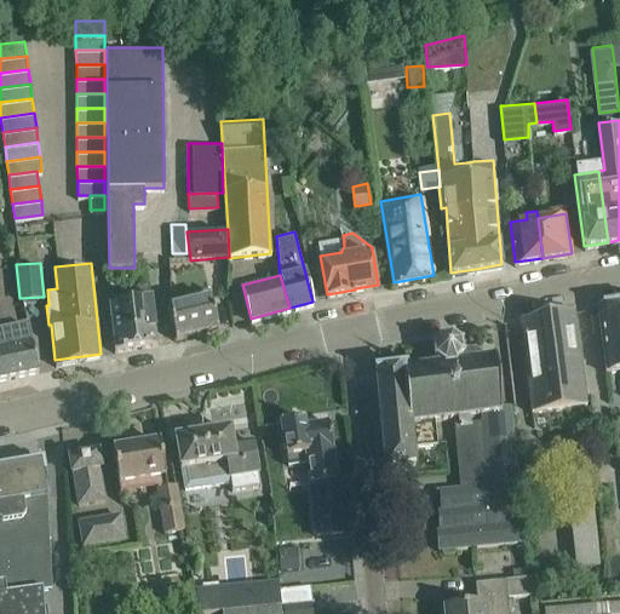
[(108,300),(115,349),(156,343),(148,281),(138,282),(124,299),(108,300)]
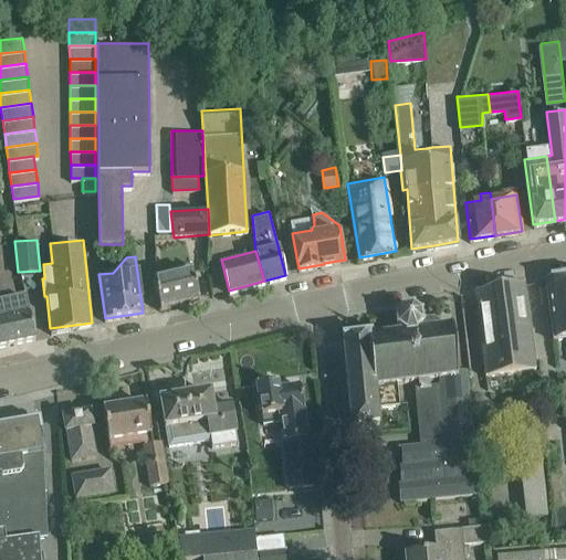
[(177,272),(153,277),(160,307),(199,297),(190,262),(176,265),(177,272)]
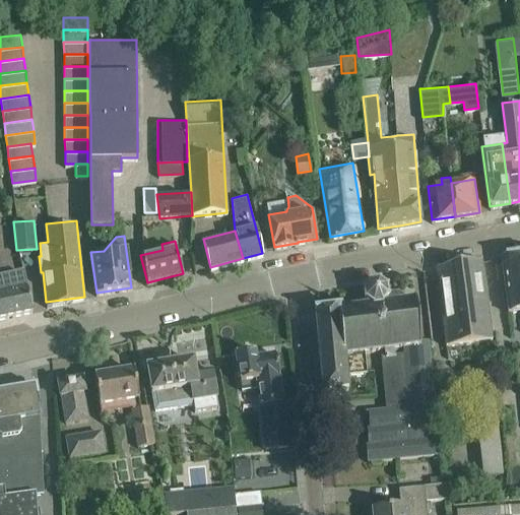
[(501,253),(508,310),(519,308),(519,250),(515,251),(501,253)]
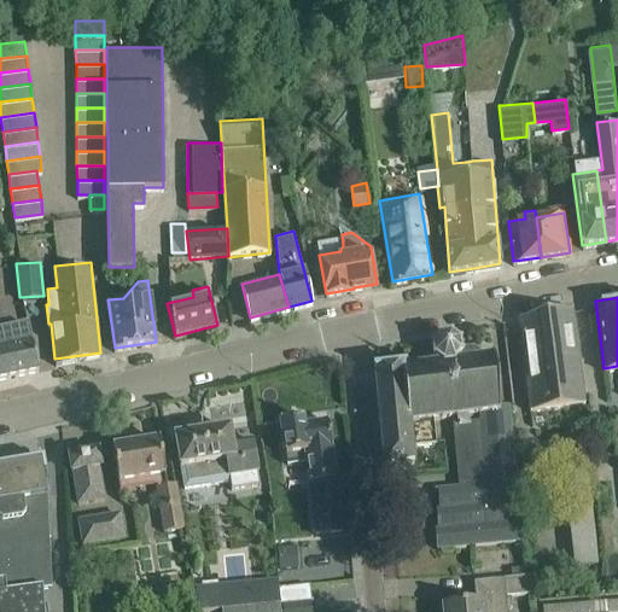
[(583,402),(571,306),(520,315),(531,408),(583,402)]
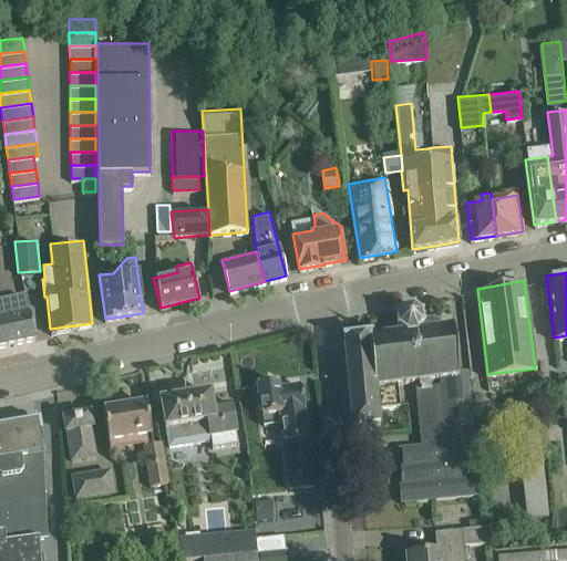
[(26,295),(9,299),(8,289),(1,289),(0,282),(0,344),(35,338),(26,295)]
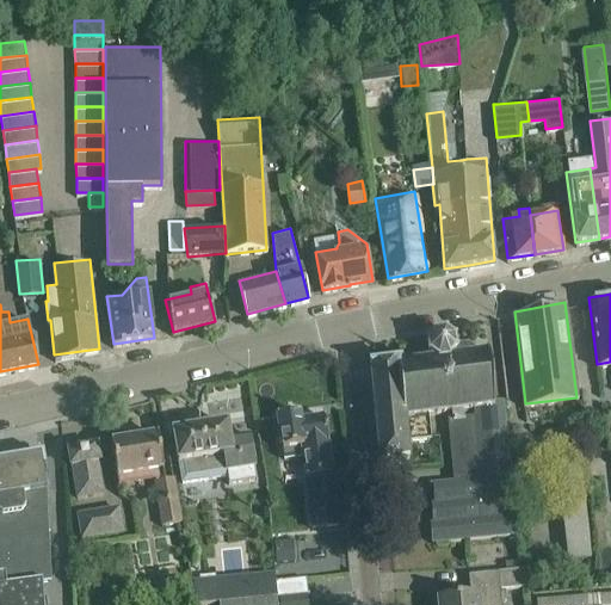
[(430,355),(396,359),(403,412),(426,409),(448,406),(450,406),(451,417),(462,414),(461,405),(473,403),(494,401),(494,399),(488,347),(469,349),(469,341),(456,344),(455,335),(456,334),(455,333),(454,333),(446,327),(446,326),(444,326),(444,327),(434,328),(434,327),(432,328),(433,329),(427,337),(426,337),(426,339),(427,339),(429,349),(427,349),(429,351),(430,350),(430,355)]
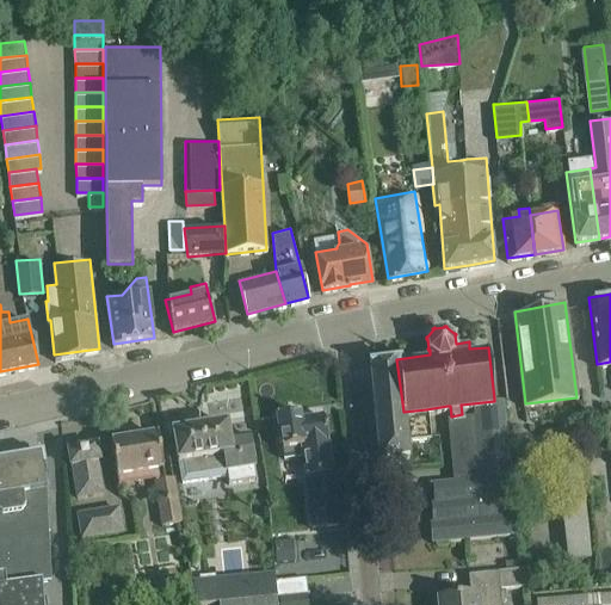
[(396,359),(370,363),(380,458),(409,454),(407,438),(430,434),(426,409),(403,412),(396,359)]
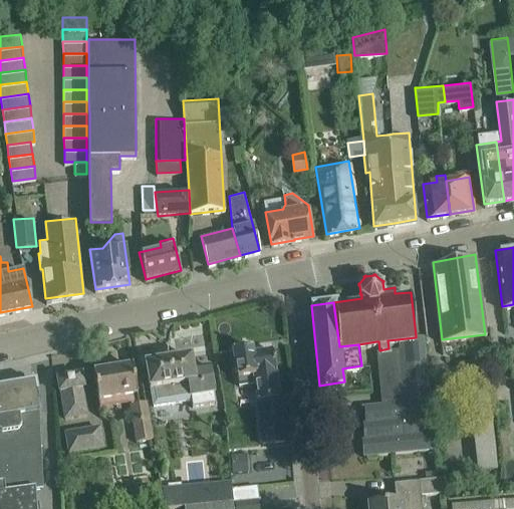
[(423,334),(416,335),(416,337),(398,339),(405,399),(363,404),(363,405),(365,405),(366,420),(362,420),(362,421),(363,421),(365,436),(361,437),(361,438),(362,437),(364,452),(362,453),(362,454),(435,448),(430,396),(429,396),(423,334)]
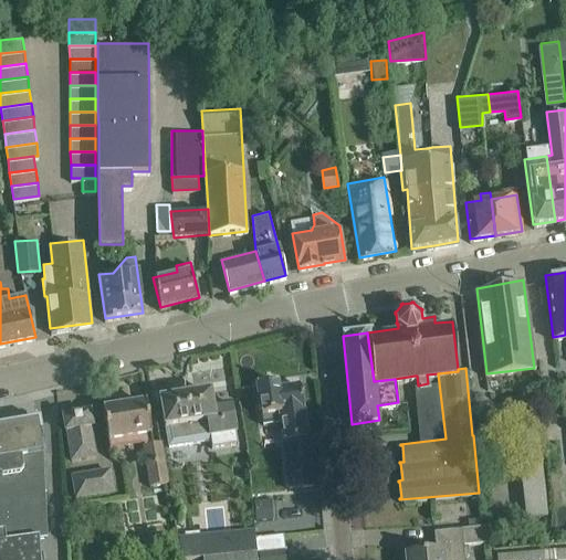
[(281,419),(284,447),(289,485),(315,483),(311,433),(306,434),(303,407),(304,405),(301,383),(278,386),(276,379),(257,381),(262,421),(281,419)]
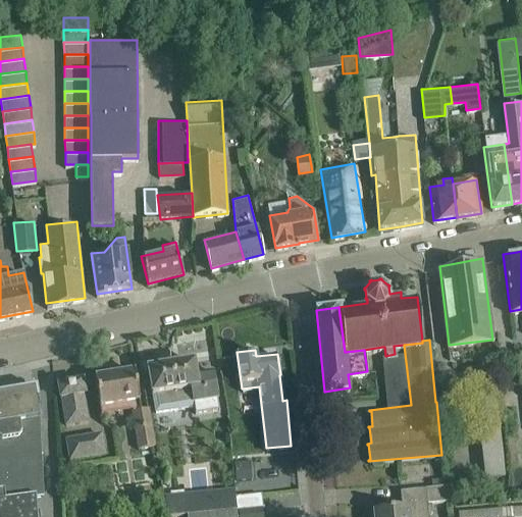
[(153,392),(156,409),(194,403),(196,411),(219,406),(217,395),(216,389),(213,369),(196,372),(194,359),(147,366),(151,386),(152,392),(153,392)]
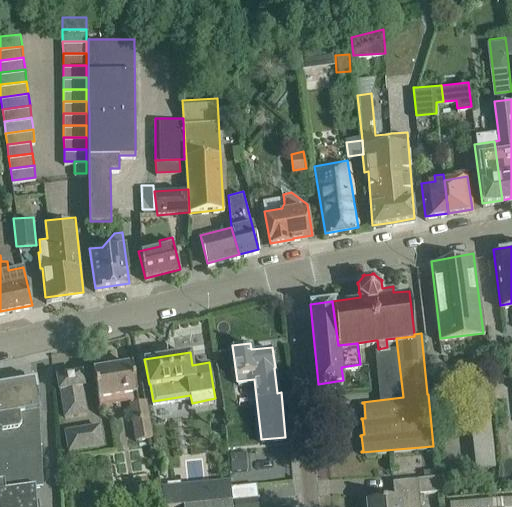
[(132,361),(93,368),(96,388),(98,397),(137,391),(135,381),(132,361)]
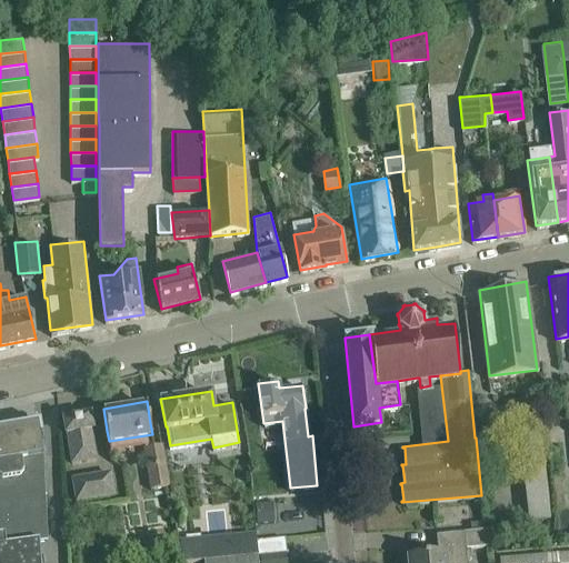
[(96,455),(90,426),(92,426),(90,411),(62,415),(66,431),(67,430),(72,460),(96,455)]
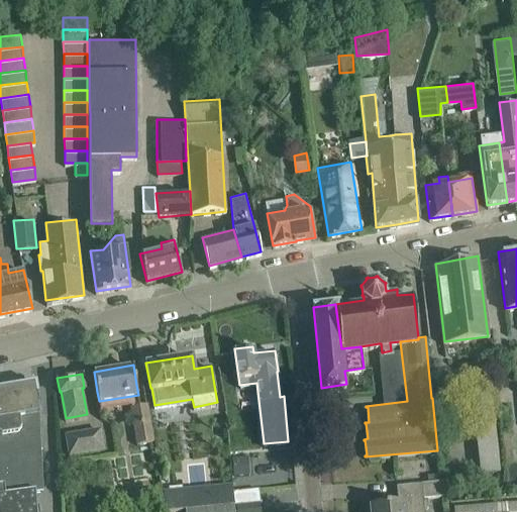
[(0,511),(36,511),(34,488),(42,487),(39,411),(34,382),(0,387),(0,511)]
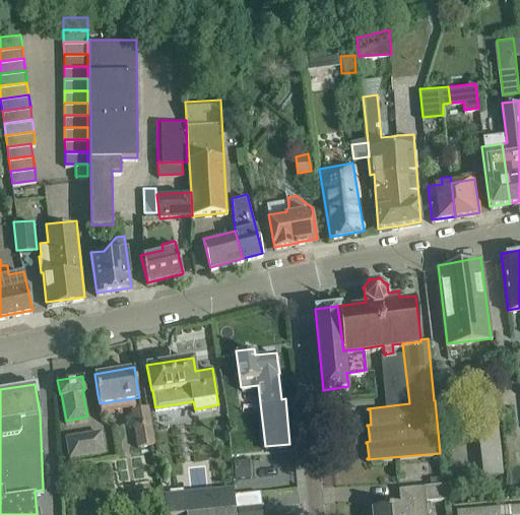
[(491,387),(470,390),(480,474),(501,472),(491,387)]
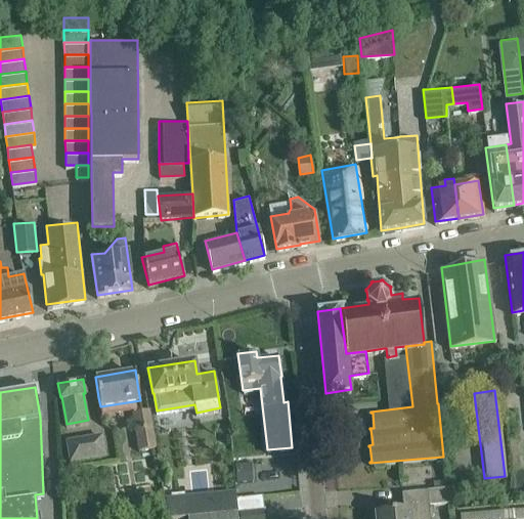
[(148,406),(132,409),(138,447),(156,445),(148,406)]
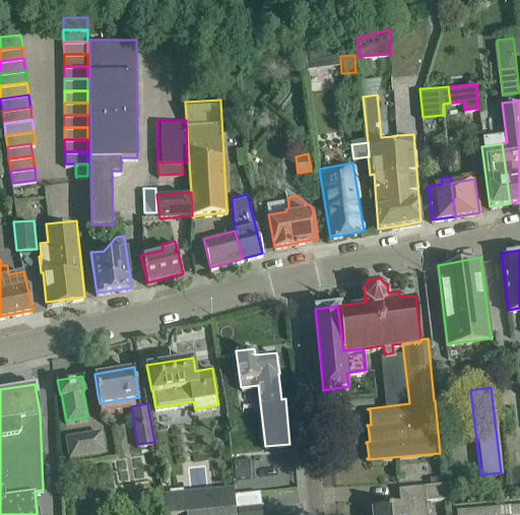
[(101,430),(66,435),(69,455),(104,450),(101,430)]
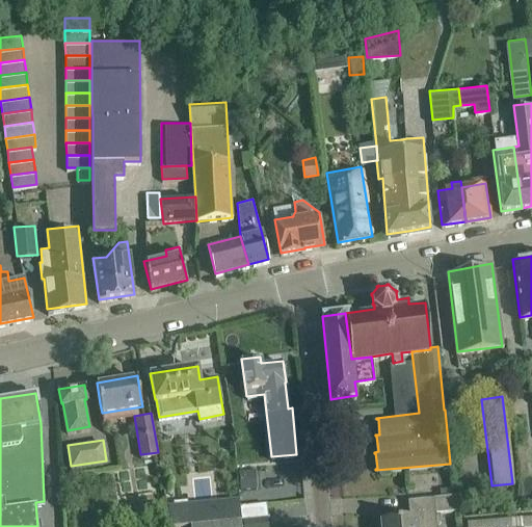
[(254,467),(239,468),(240,485),(255,484),(254,467)]
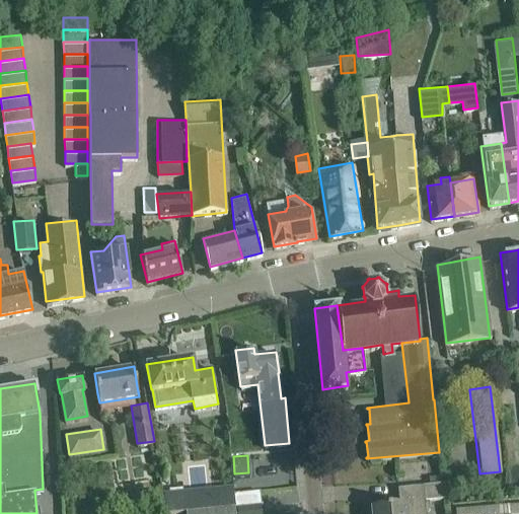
[(368,489),(370,513),(406,513),(422,513),(419,484),(402,485),(402,481),(382,483),(382,487),(368,489)]
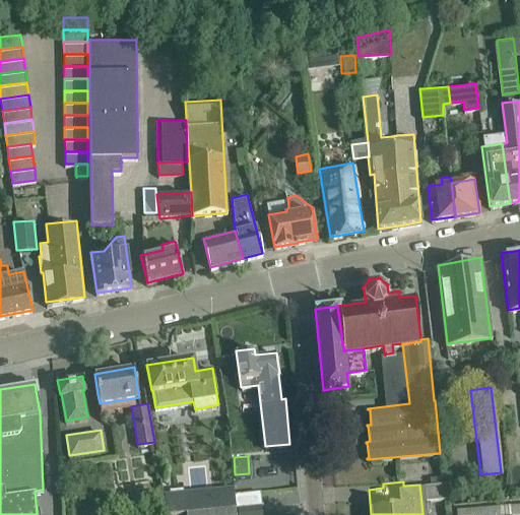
[(260,489),(234,494),(234,486),(208,489),(210,508),(236,506),(236,505),(263,503),(260,489)]
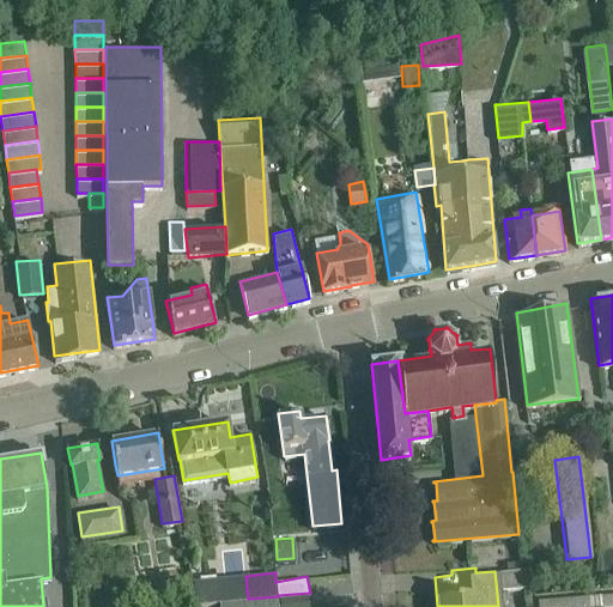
[(226,601),(224,578),(217,580),(217,574),(204,575),(205,581),(198,581),(200,604),(219,602),(226,601)]
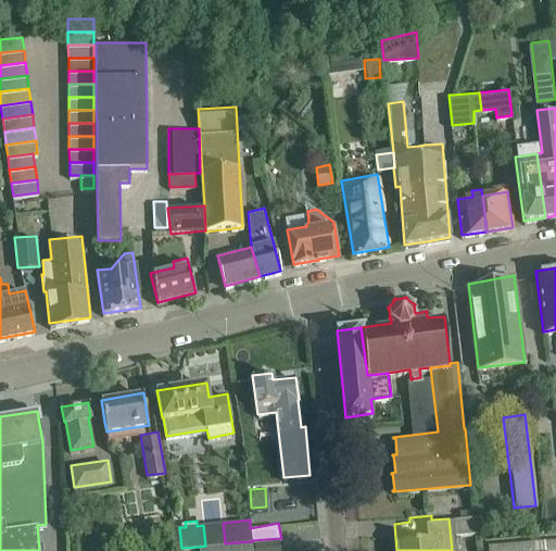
[(555,548),(555,537),(546,538),(547,549),(555,548)]
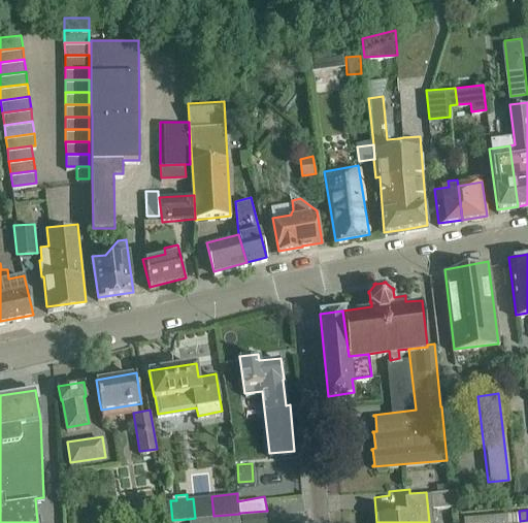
[(520,521),(519,511),(491,513),(492,522),(520,521)]
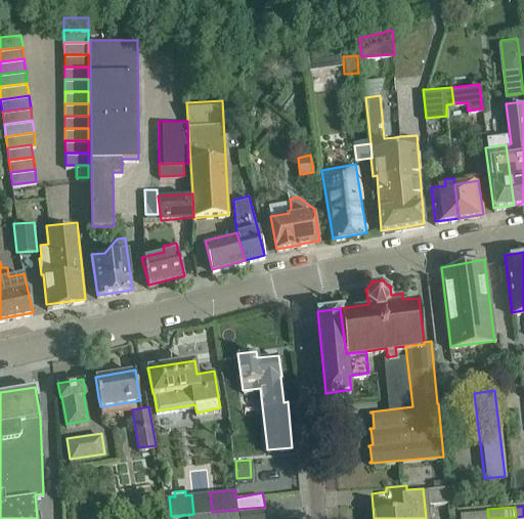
[(485,518),(488,518),(487,509),(459,511),(459,518),(485,518)]
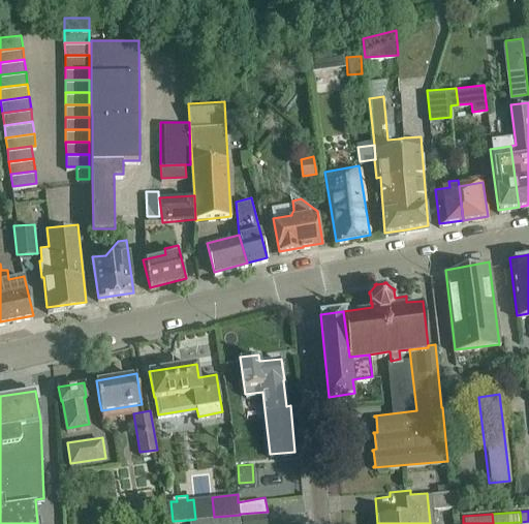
[(189,520),(189,523),(240,523),(240,515),(214,517),(195,519),(189,520)]
